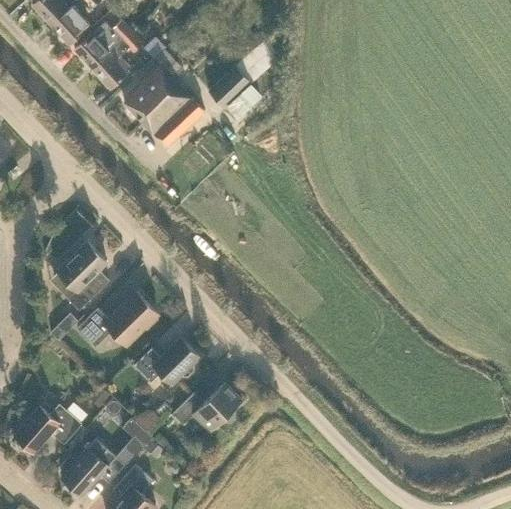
[(39,0),(32,7),(50,26),(78,0),(39,0)]
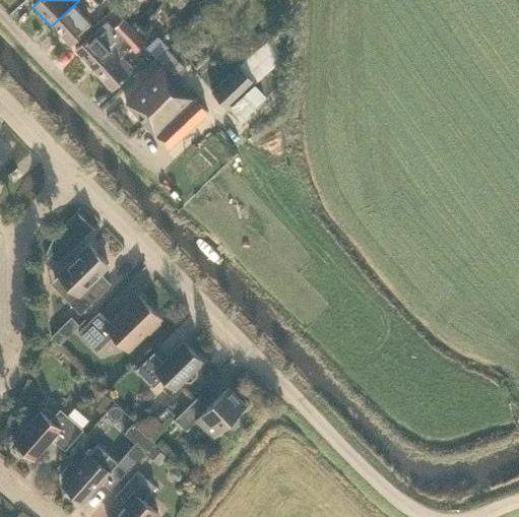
[(91,11),(103,0),(102,0),(79,0),(72,7),(51,26),(69,46),(86,30),(86,29),(90,25),(83,18),(79,13),(87,6),(91,11)]
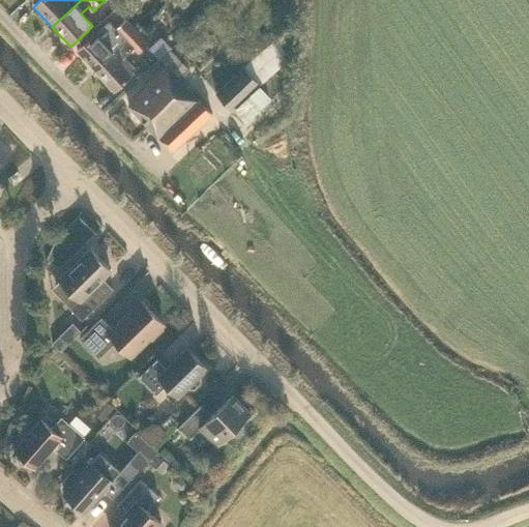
[(175,33),(184,25),(175,16),(166,24),(175,33)]
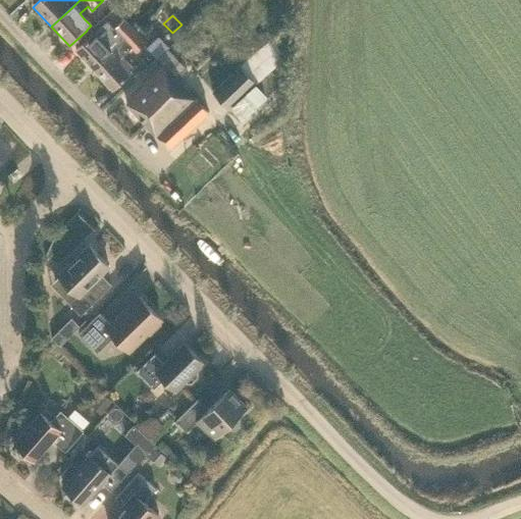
[(123,21),(113,32),(104,40),(97,33),(93,37),(92,36),(75,52),(94,71),(115,52),(135,34),(123,21)]
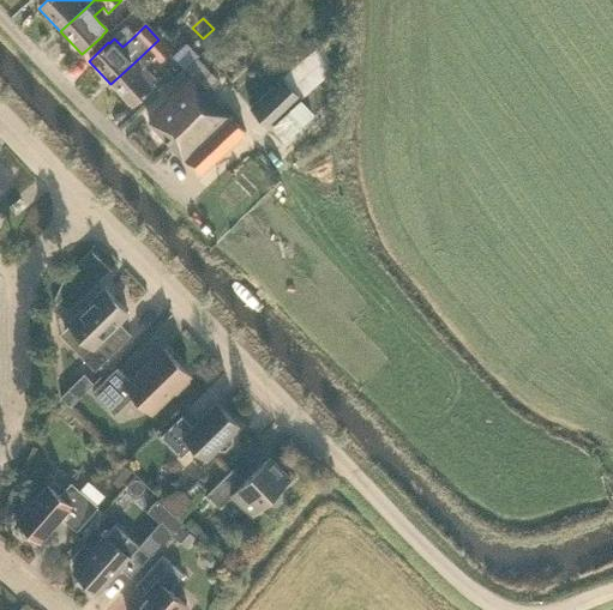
[(156,83),(148,74),(172,54),(158,40),(136,61),(110,84),(132,107),(151,89),(156,83)]
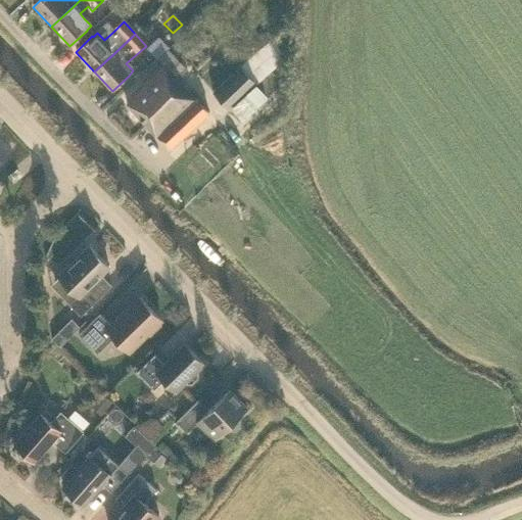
[(171,49),(161,59),(177,74),(186,62),(171,49)]
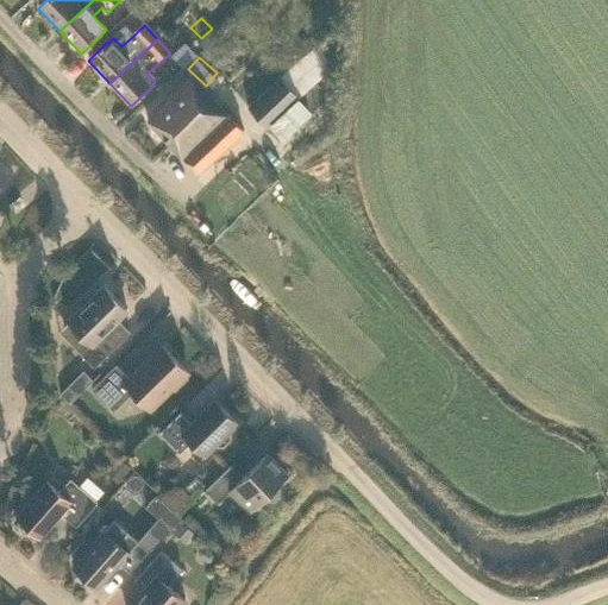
[(208,98),(190,79),(165,101),(168,104),(146,124),(193,172),(196,177),(243,134),(208,98)]
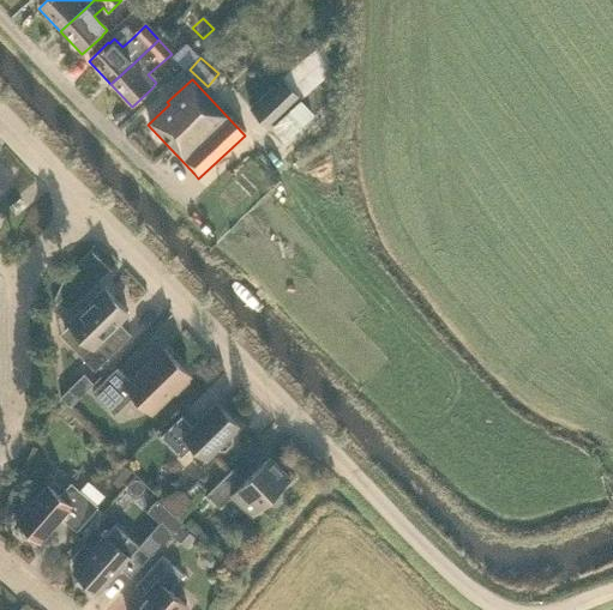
[(301,102),(282,80),(250,110),(270,132),(301,102)]
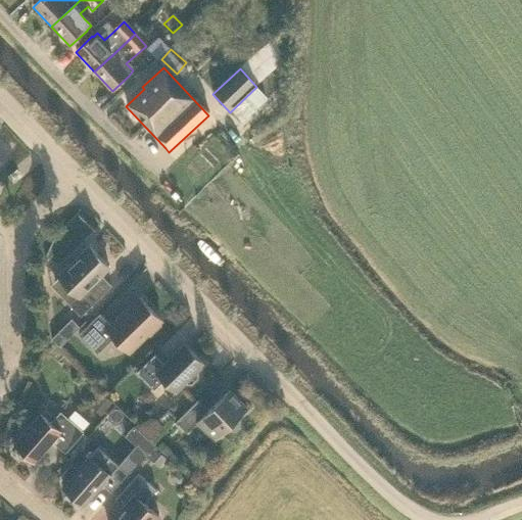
[(68,305),(81,318),(111,288),(100,277),(108,269),(89,249),(58,279),(77,298),(68,305)]
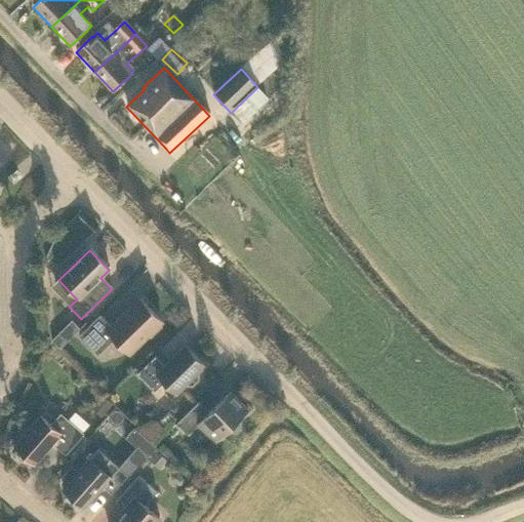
[(149,336),(151,338),(161,328),(159,326),(161,323),(140,302),(111,329),(99,318),(79,337),(97,357),(114,340),(128,356),(149,336)]
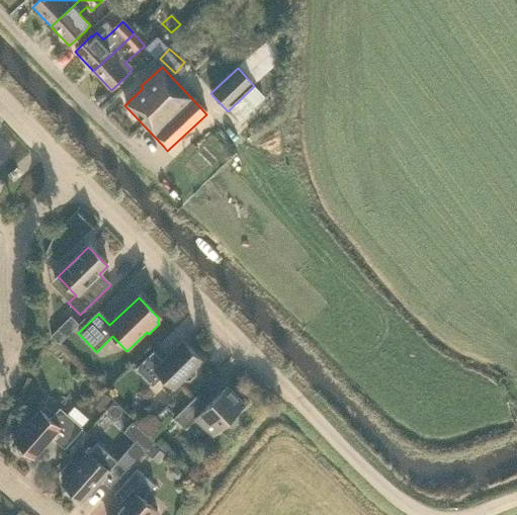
[(201,363),(183,343),(163,363),(153,354),(136,371),(153,389),(162,379),(173,391),(183,381),(184,382),(189,382),(195,376),(195,371),(194,370),(201,363)]
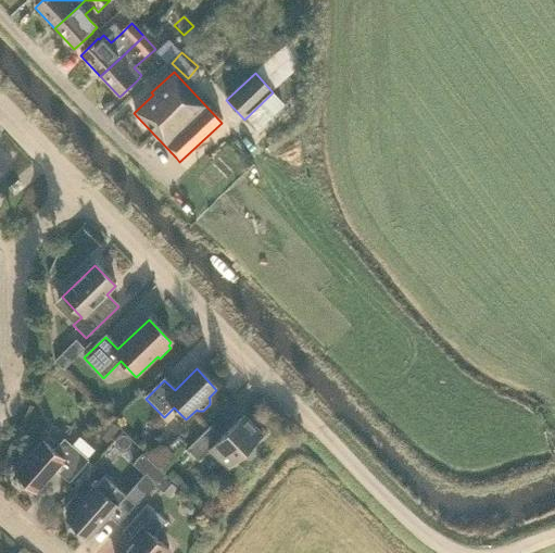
[(250,462),(254,459),(254,451),(251,448),(262,436),(243,417),(221,439),(210,427),(187,451),(199,463),(210,451),(228,470),(239,459),(242,462),(250,462)]
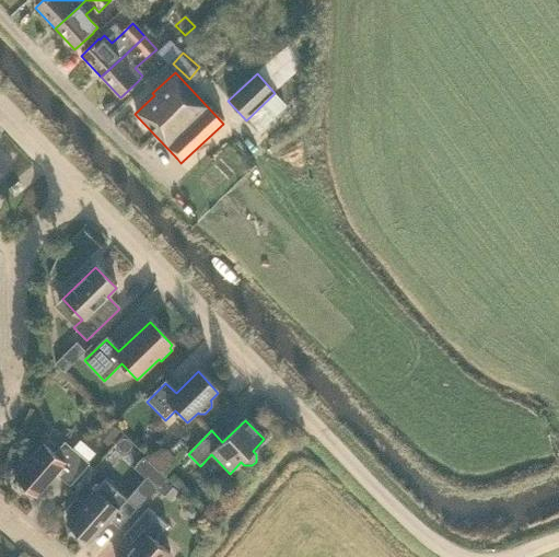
[(108,424),(95,437),(106,448),(119,433),(108,424)]
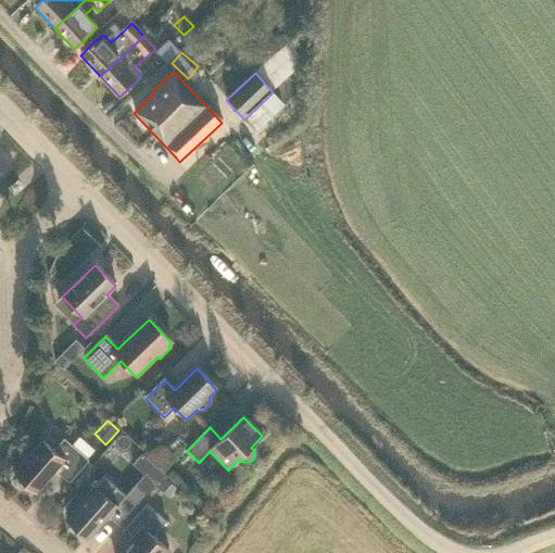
[(55,472),(68,484),(88,462),(64,441),(53,453),(42,442),(14,475),(36,494),(55,472)]
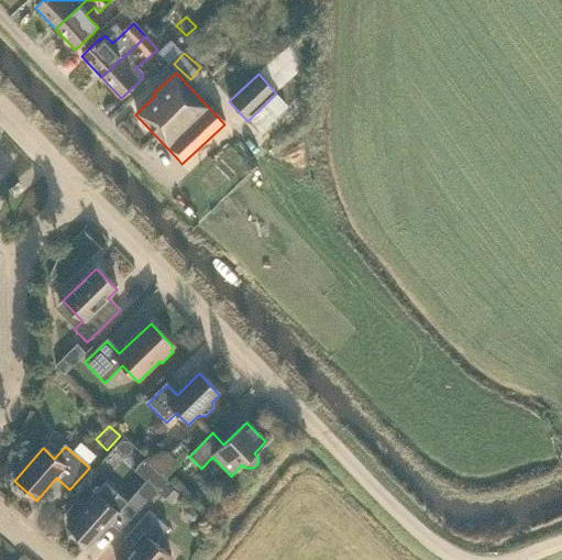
[(162,475),(176,462),(169,454),(161,452),(147,460),(162,475)]
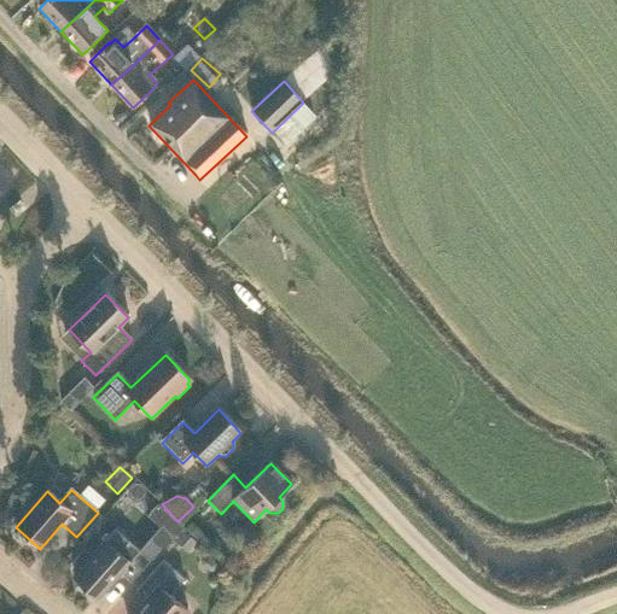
[(158,530),(173,541),(180,531),(167,519),(158,530)]
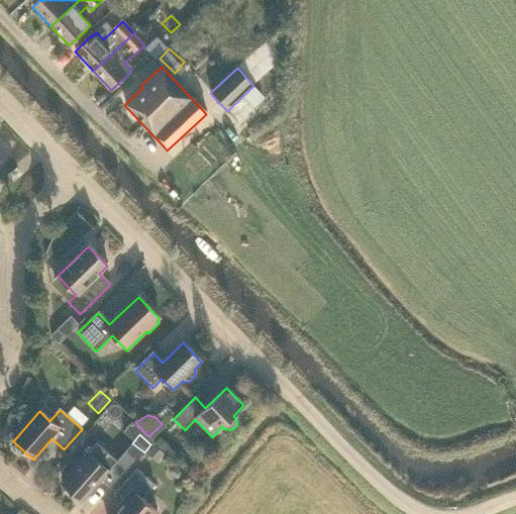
[(145,453),(157,464),(164,455),(152,445),(145,453)]
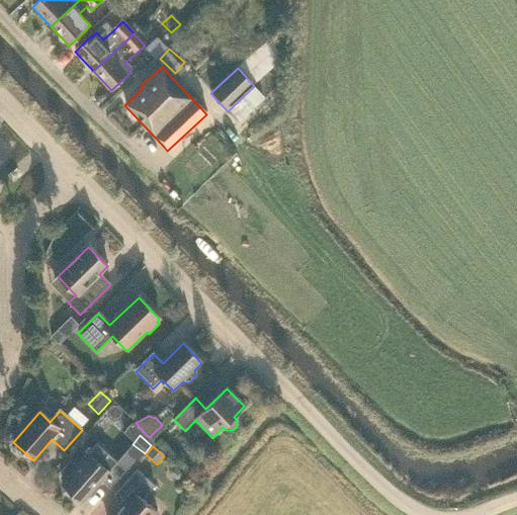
[(82,503),(100,482),(110,490),(125,471),(107,455),(99,464),(88,454),(62,485),(82,503)]
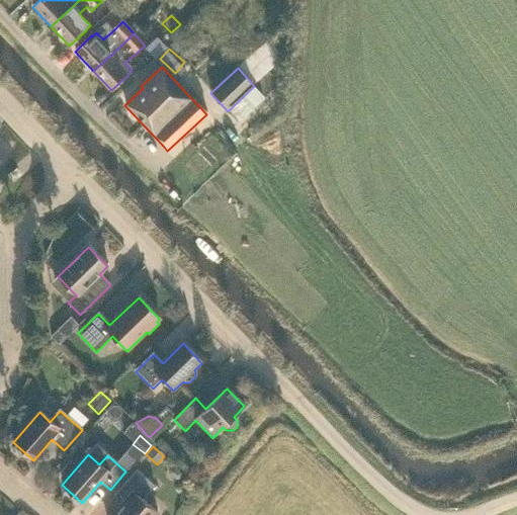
[(168,471),(169,476),(175,481),(179,481),(181,478),(181,474),(175,468),(171,468),(168,471)]
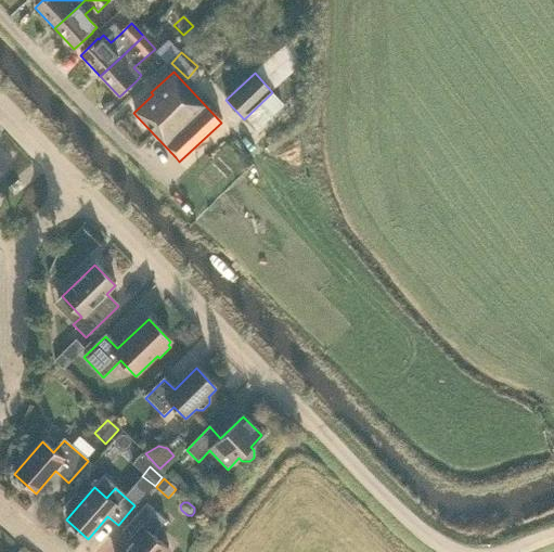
[(167,551),(168,550),(153,537),(166,522),(146,505),(123,533),(132,541),(123,551),(167,551)]
